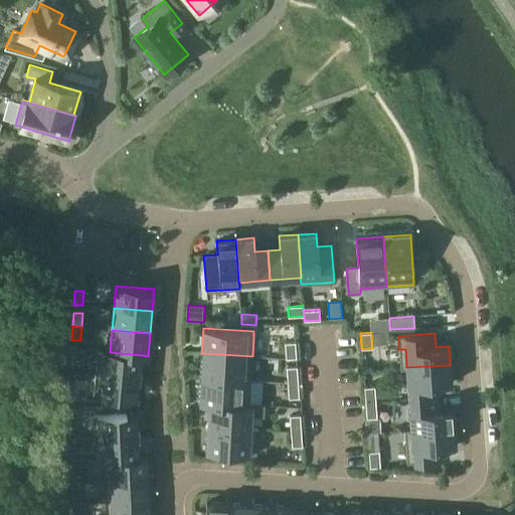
[(285,342),(286,358),(296,357),(295,342),(285,342)]
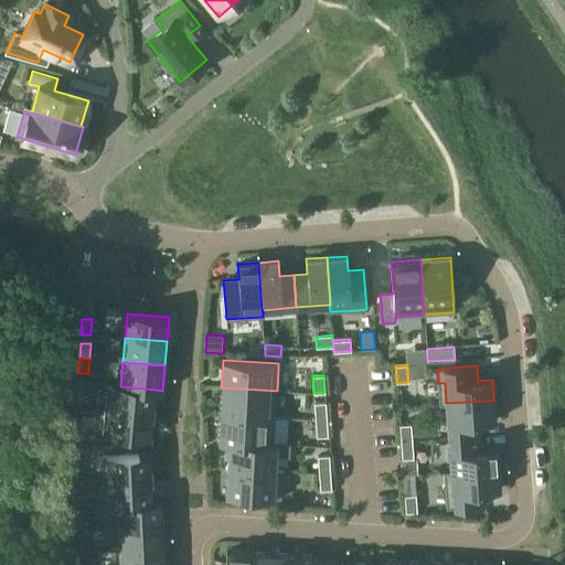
[(120,386),(110,385),(108,409),(152,413),(155,390),(120,386)]
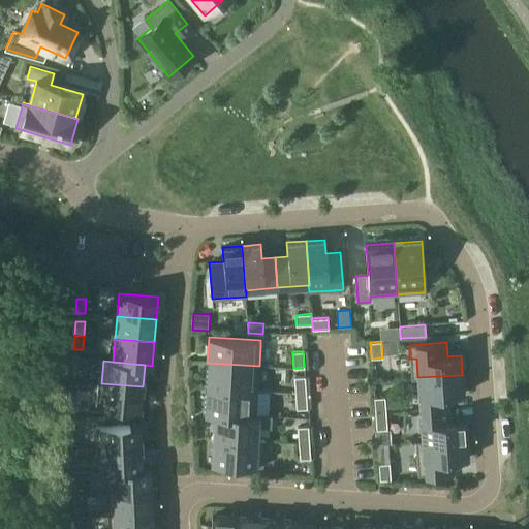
[(207,363),(206,387),(257,391),(259,366),(207,363)]
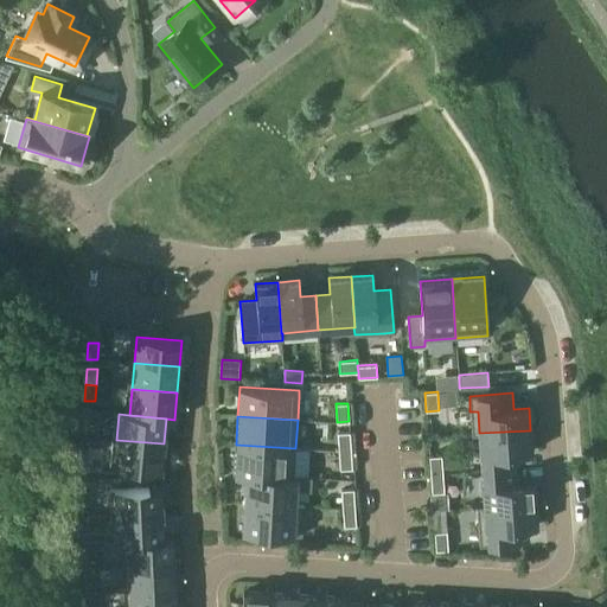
[(87,435),(87,420),(76,419),(76,435),(87,435)]
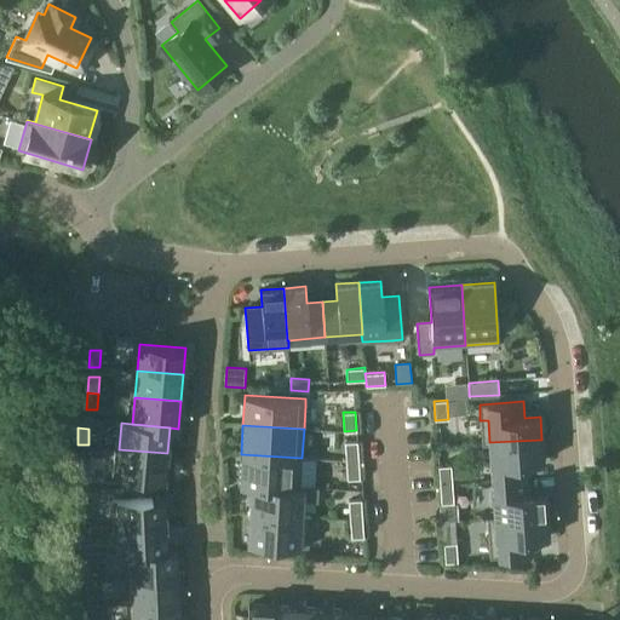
[(489,442),(492,481),(532,477),(530,463),(544,461),(541,440),(489,442)]
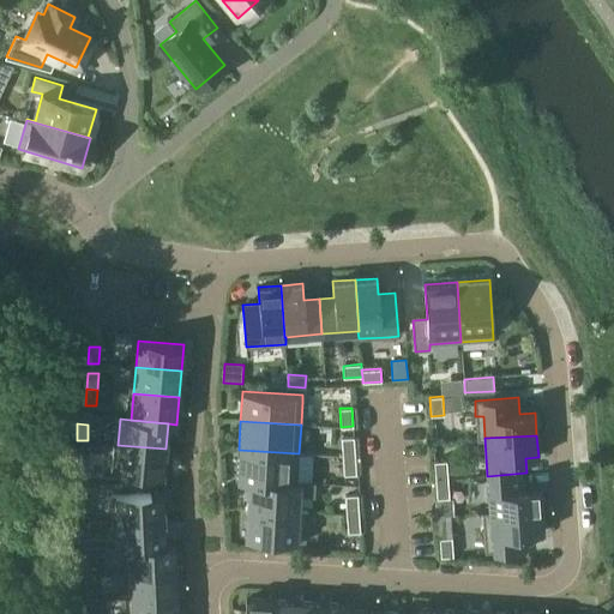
[(342,438),(343,456),(355,456),(354,437),(342,438)]
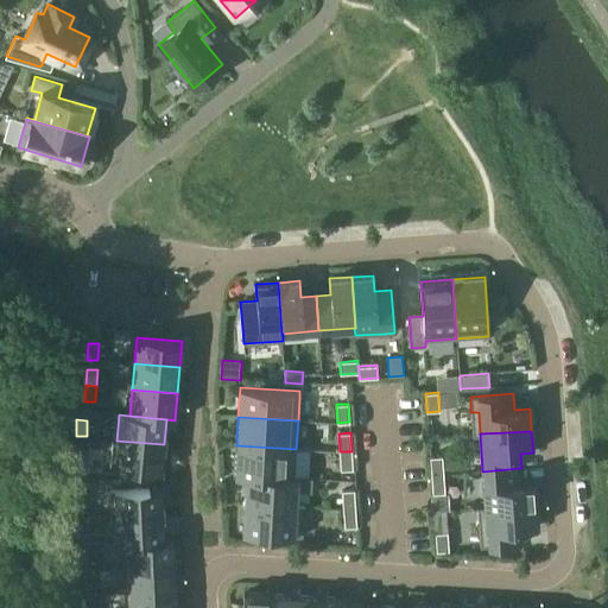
[(86,453),(87,436),(76,436),(75,453),(86,453)]
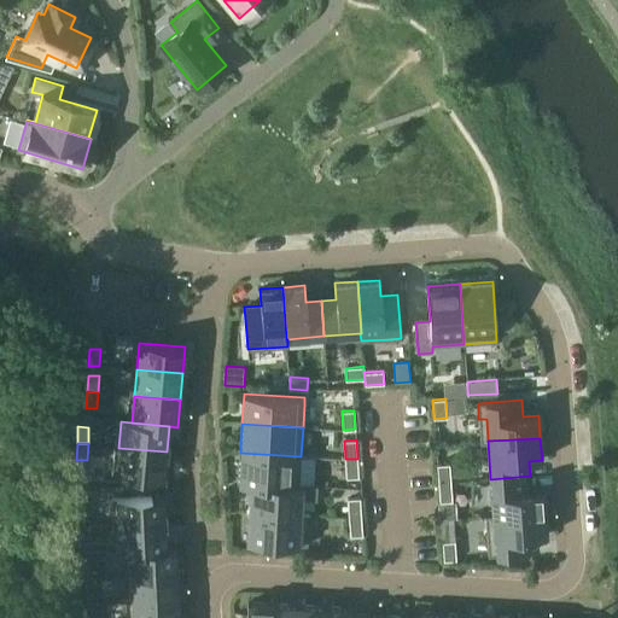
[(167,452),(118,448),(116,476),(164,479),(167,452)]
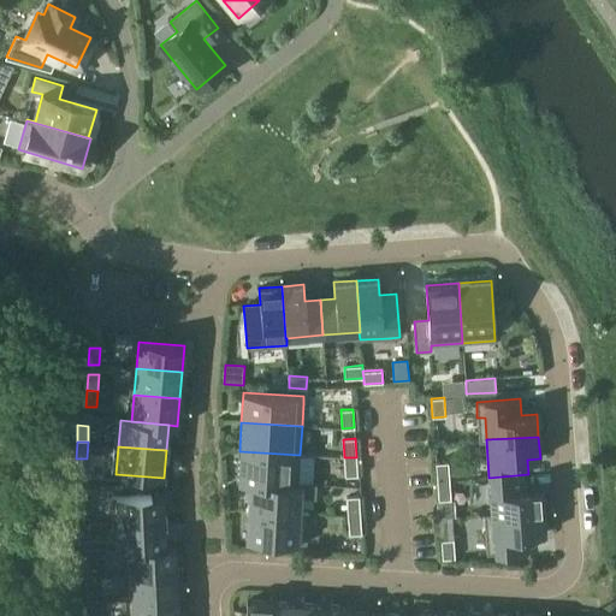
[(240,451),(237,481),(249,483),(298,485),(298,483),(300,455),(240,451)]
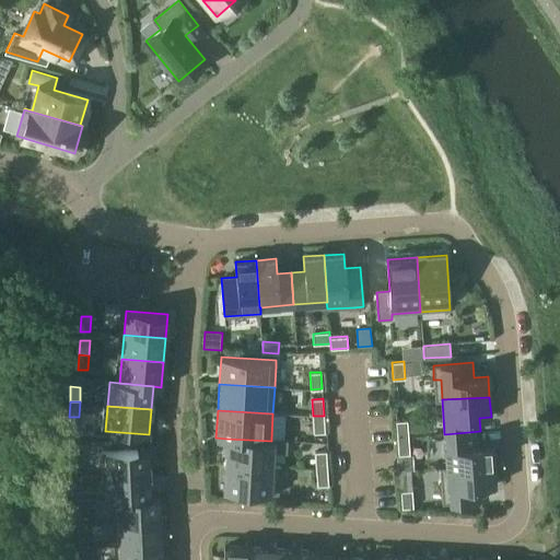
[(324,416),(313,416),(314,433),(325,432),(324,416)]
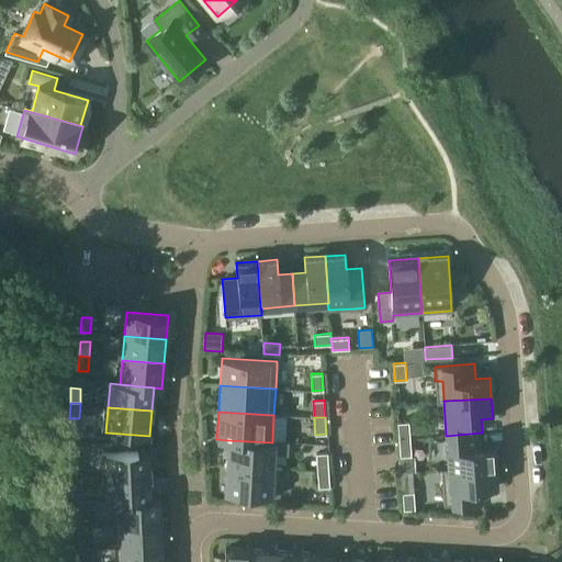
[(408,422),(397,423),(398,439),(409,439),(408,422)]
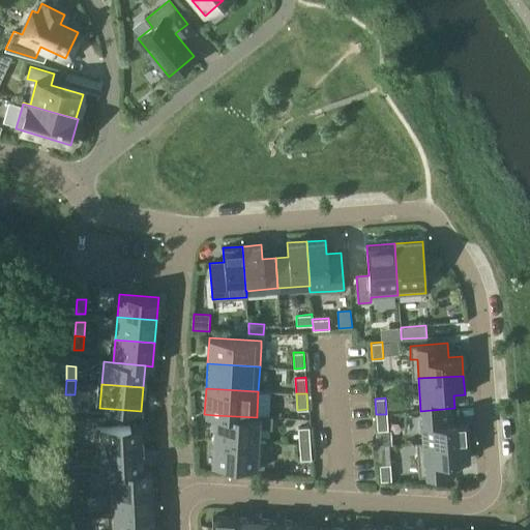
[(420,411),(422,439),(422,442),(468,439),(466,420),(455,421),(454,408),(420,411)]
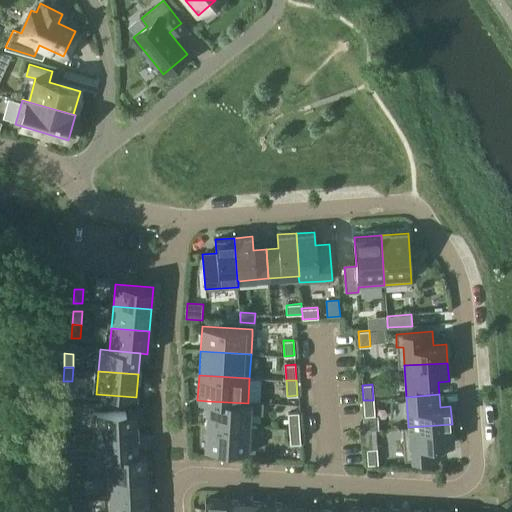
[(364,416),(375,415),(373,400),(363,400),(364,416)]
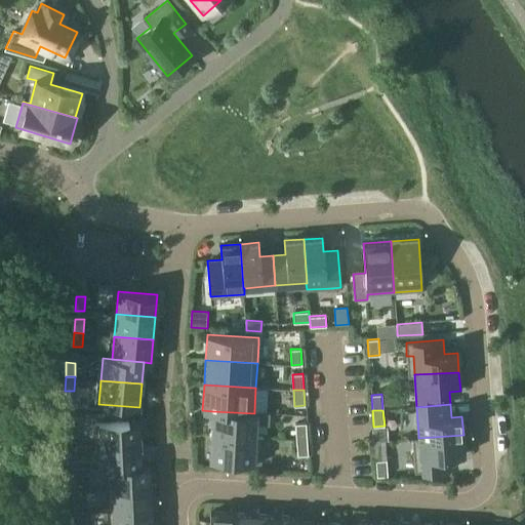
[(211,434),(255,436),(256,423),(269,425),(270,412),(254,411),(254,413),(212,411),(211,434)]
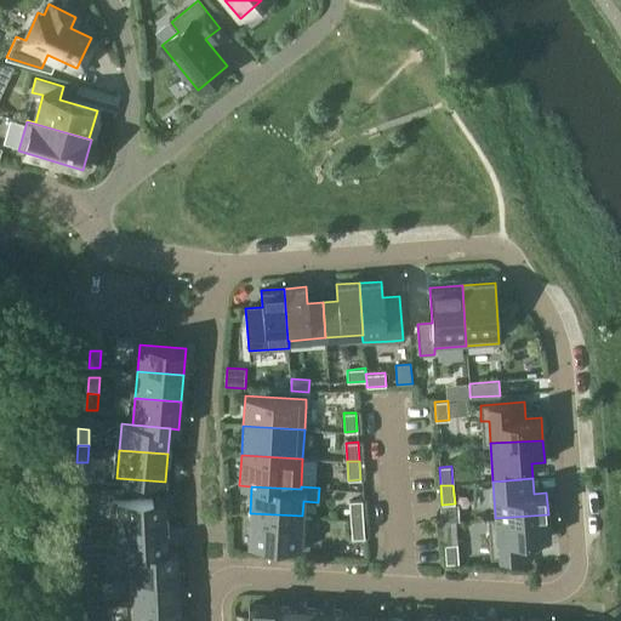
[(165,499),(117,501),(118,529),(166,527),(165,499)]
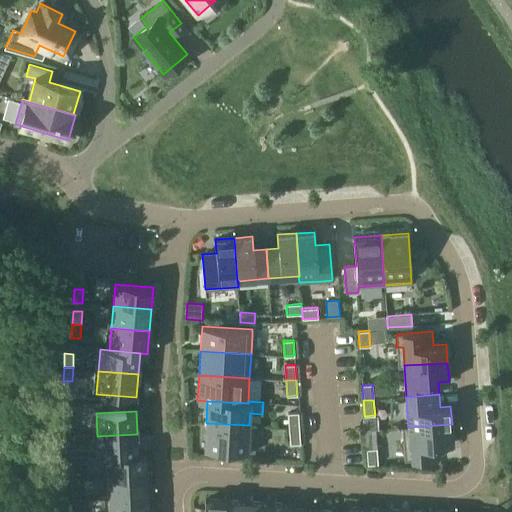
[(288,413),(289,429),(299,428),(298,412),(288,413)]
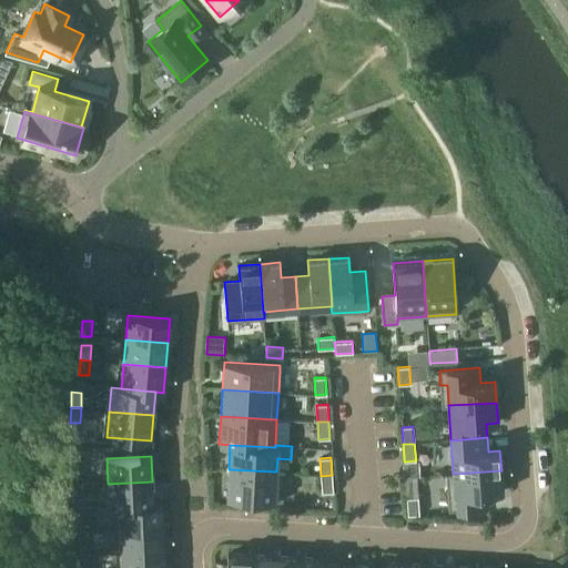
[(68,484),(78,485),(78,469),(68,469),(68,484)]
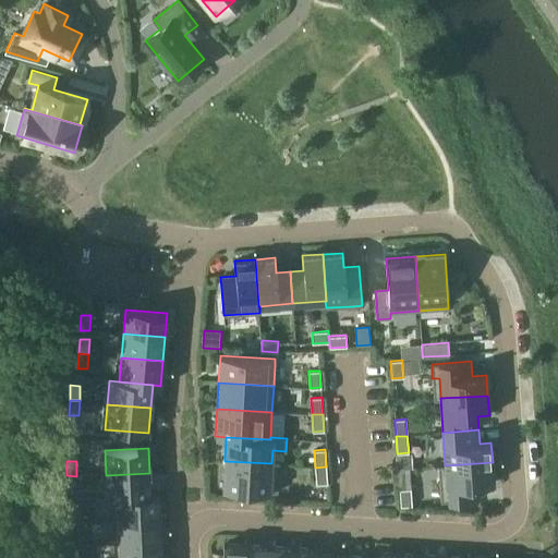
[(278,493),(279,464),(271,463),(225,461),(222,489),(278,493)]
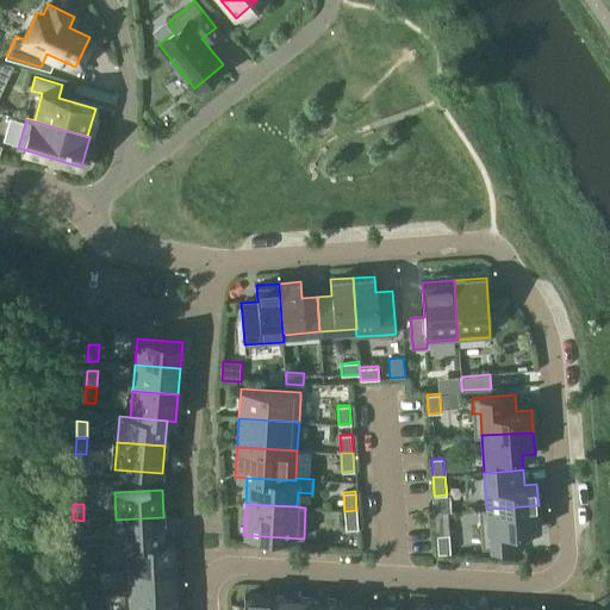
[(479,509),(480,520),(481,548),(524,546),(523,529),(540,528),(539,505),(486,509),(479,509)]
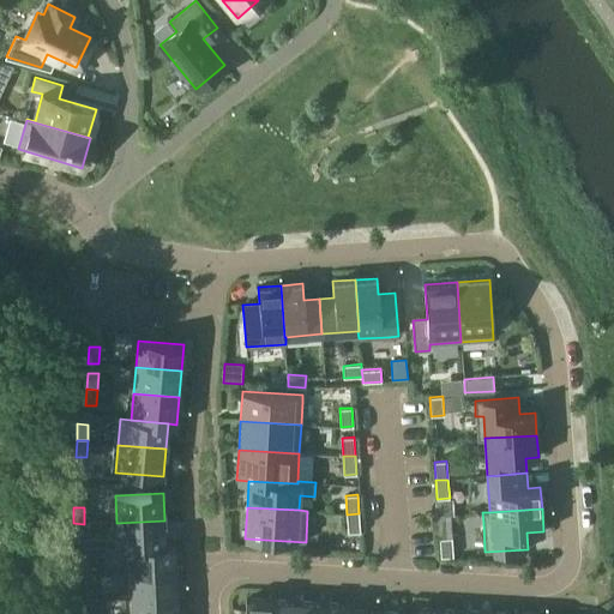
[(359,513),(347,515),(348,533),(360,531),(359,513)]
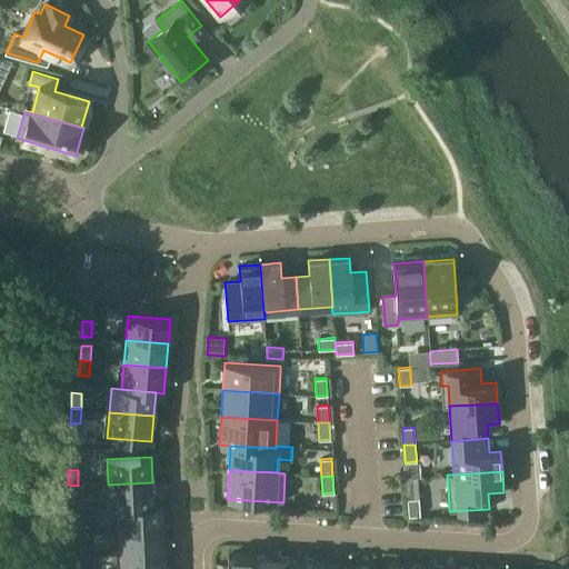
[(152,482),(108,485),(110,509),(118,509),(153,506),(152,482)]
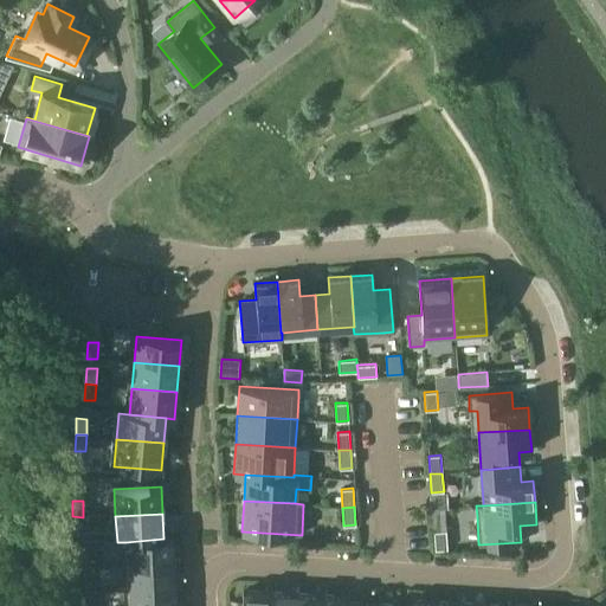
[(71,533),(82,533),(83,517),(72,516),(71,533)]
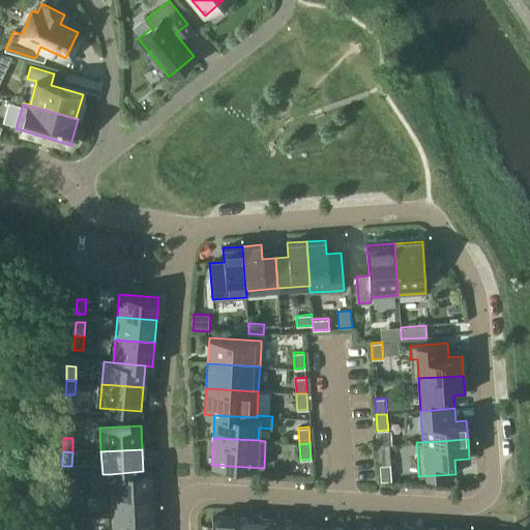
[(390,464),(379,465),(381,480),(391,480),(390,464)]
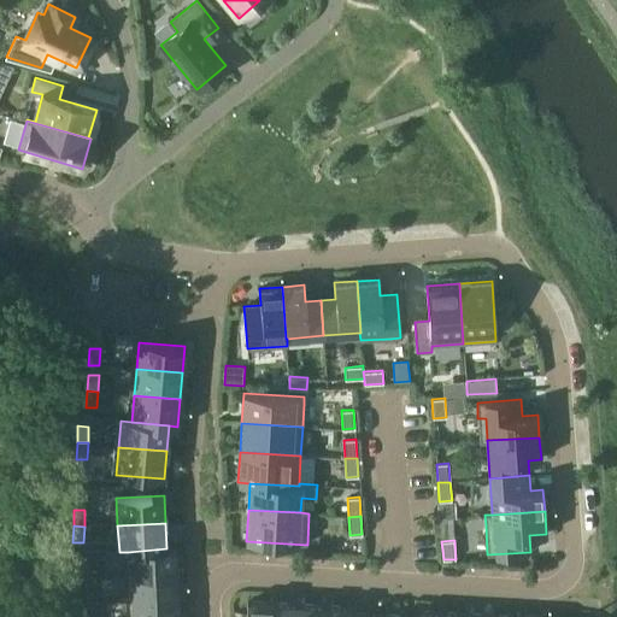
[(166,548),(128,552),(129,577),(174,575),(172,548),(166,548)]
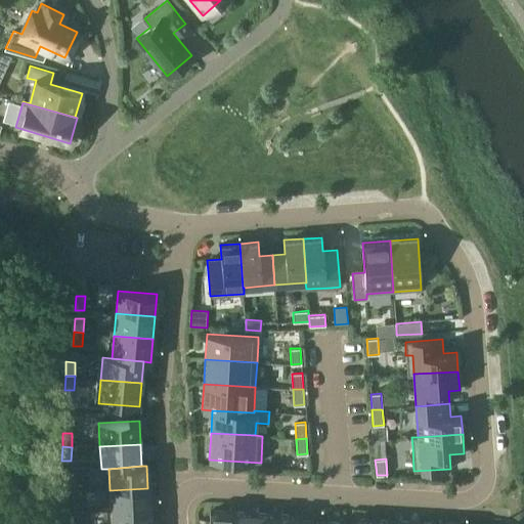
[(76,491),(76,477),(67,477),(66,490),(76,491)]
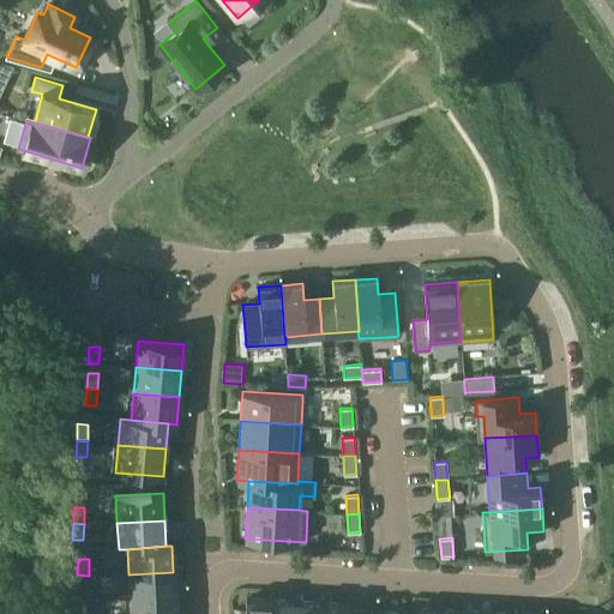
[(173,572),(128,575),(130,601),(174,599),(173,572)]
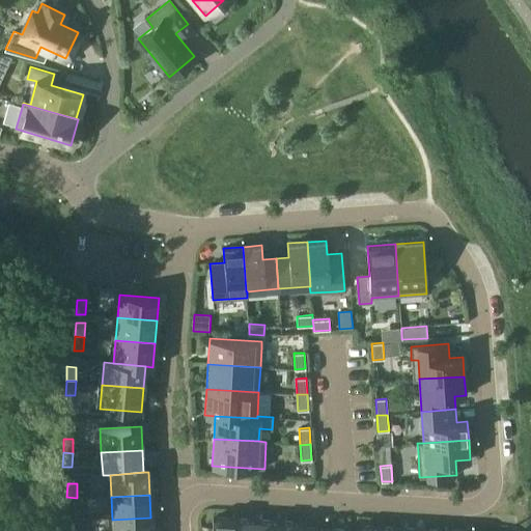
[(76,511),(77,498),(66,497),(66,511),(76,511)]
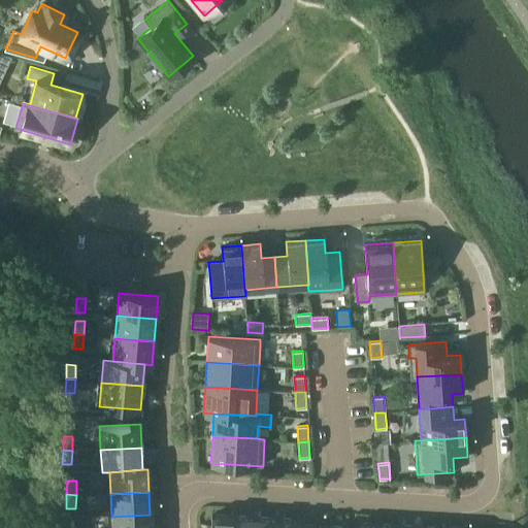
[(210,527),(235,527),(236,516),(211,514),(210,527)]
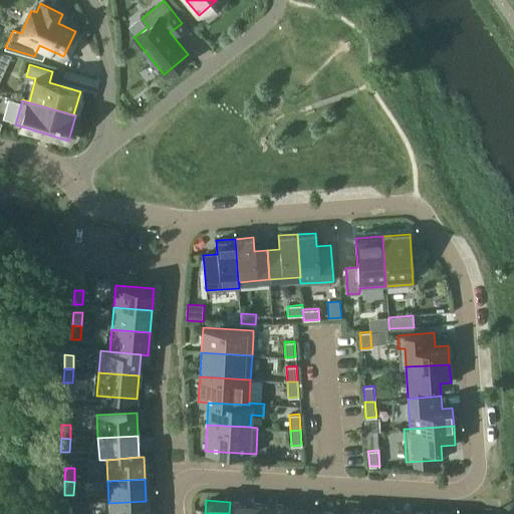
[(146,513),(146,501),(108,503),(109,513),(146,513)]
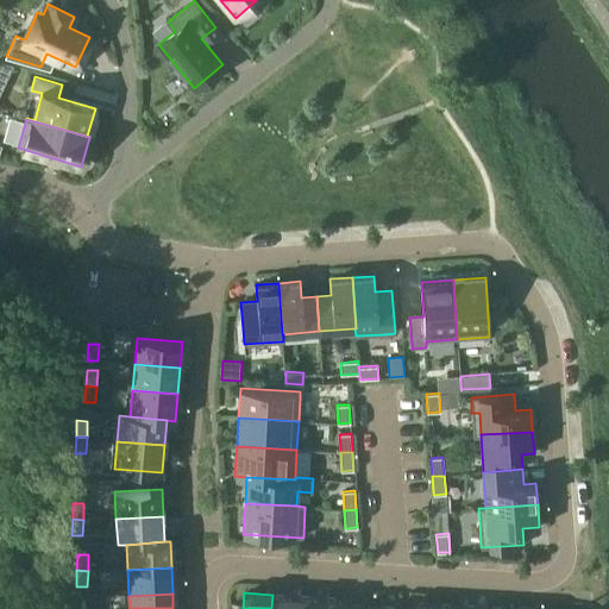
[(271,608),(296,608),(297,596),(272,595),(271,608)]
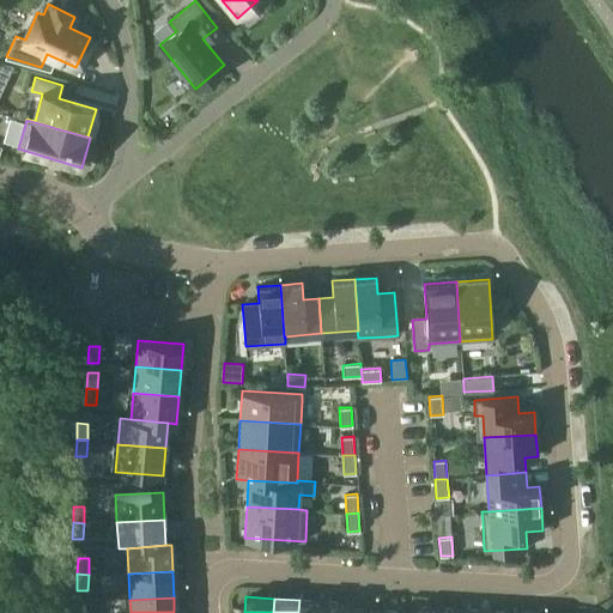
[(298,612),(322,612),(323,601),(299,600),(298,612)]
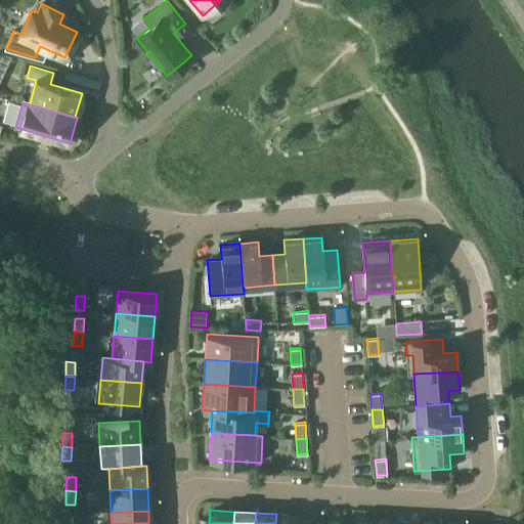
[(275,523),(300,523),(300,520),(301,515),(276,514),(275,523)]
